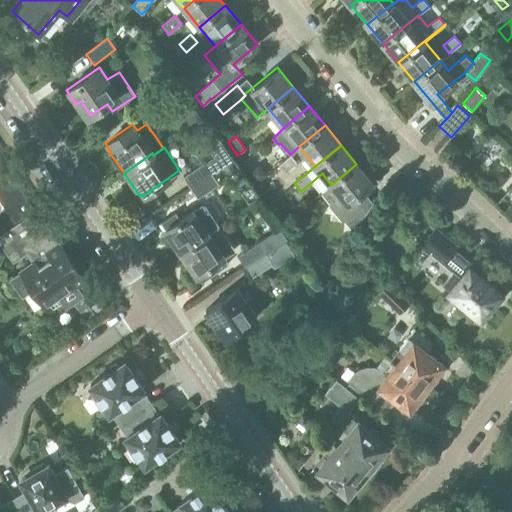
[(290,155),(279,165),(286,173),(297,162),(290,155)]
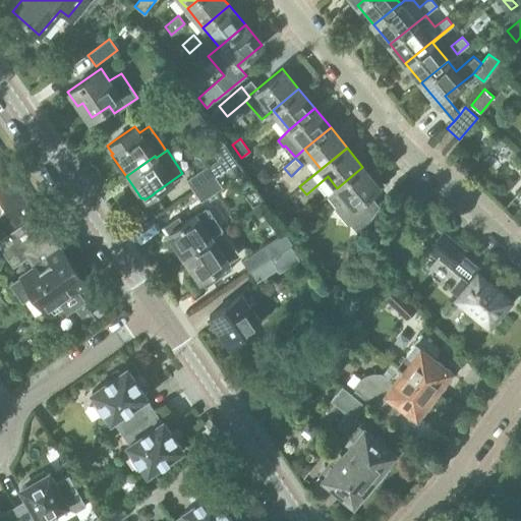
[(0,160),(0,201),(15,225),(35,212),(26,199),(0,160)]
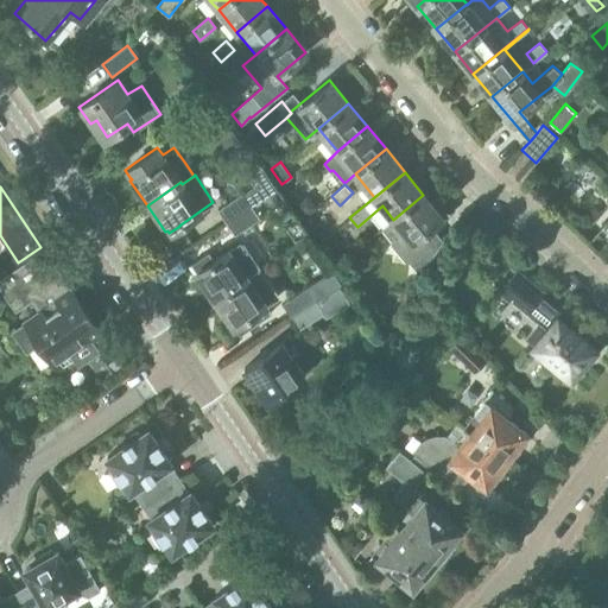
[(226,221),(251,204),(242,191),(217,209),(226,221)]
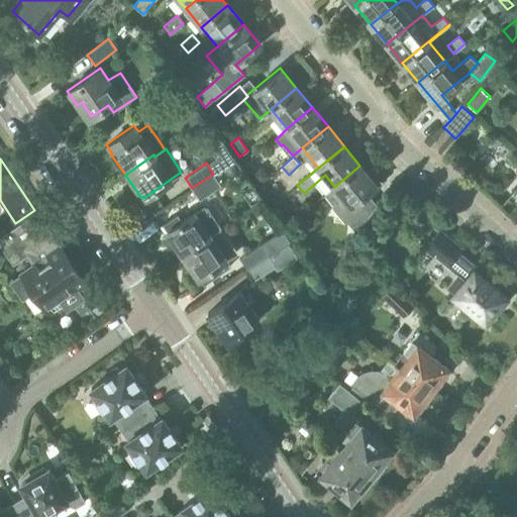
[(259,185),(270,177),(262,166),(250,174),(259,185)]
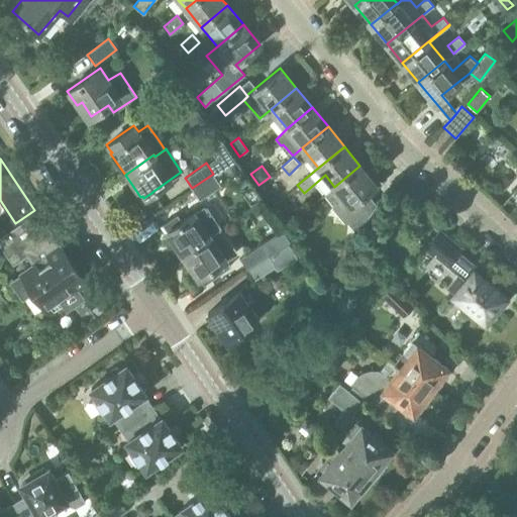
[(359,166),(334,187),(324,194),(333,205),(333,208),(344,222),(348,223),(357,234),(377,205),(367,193),(376,185),(359,166)]
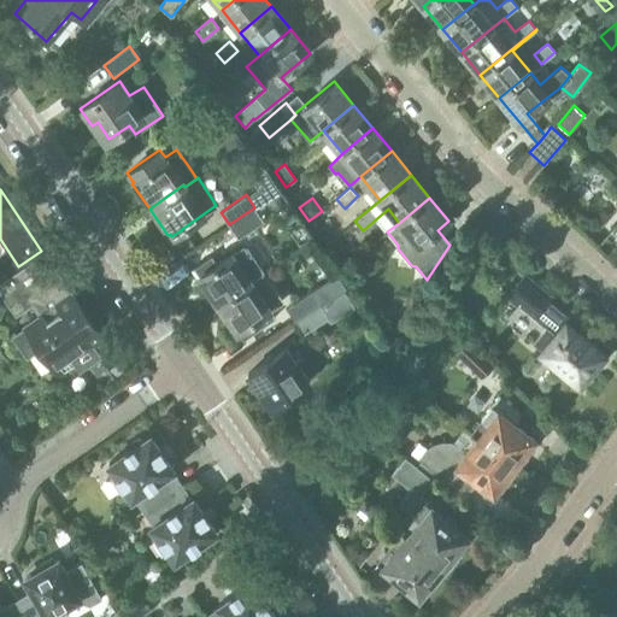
[(263,219),(254,207),(229,224),(238,236),(263,219)]
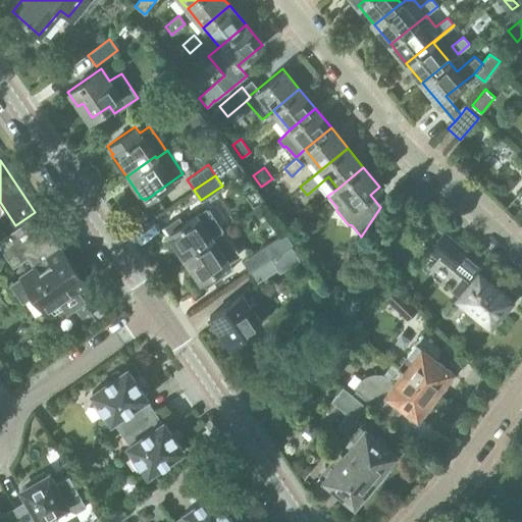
[(176,217),(163,226),(167,232),(166,233),(181,257),(221,230),(221,229),(207,209),(206,207),(195,215),(194,215),(183,222),(178,216),(176,217)]
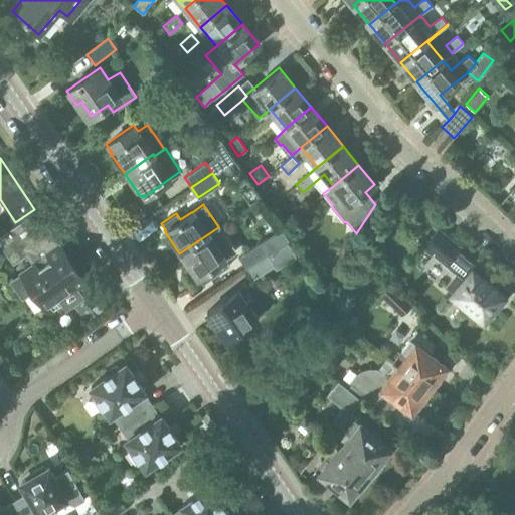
[(27,216),(0,234),(0,241),(13,262),(26,252),(34,264),(21,273),(11,280),(23,297),(33,290),(44,306),(51,316),(55,313),(53,311),(54,310),(61,305),(65,310),(65,311),(74,305),(83,299),(84,298),(77,287),(79,286),(86,282),(60,245),(49,228),(43,220),(34,227),(27,216)]
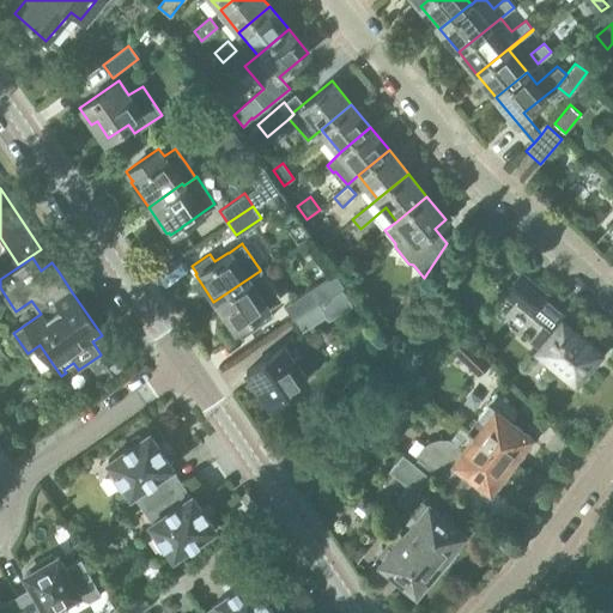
[(260,271),(213,302),(235,333),(237,332),(241,337),(273,315),(268,308),(280,301),(269,284),(260,271)]
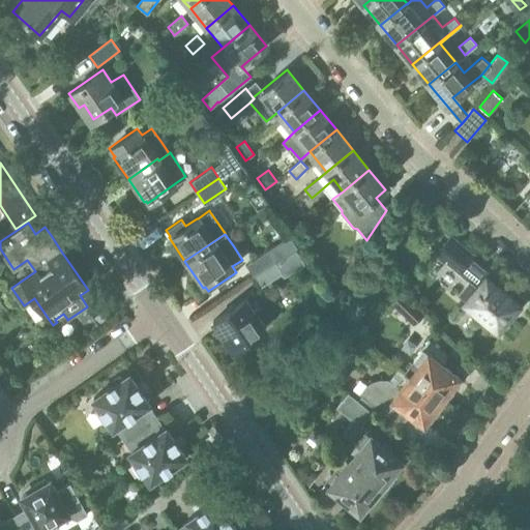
[(470,282),(460,294),(498,327),(518,304),(487,276),(489,273),(471,259),(474,255),(452,235),(437,254),(470,282)]
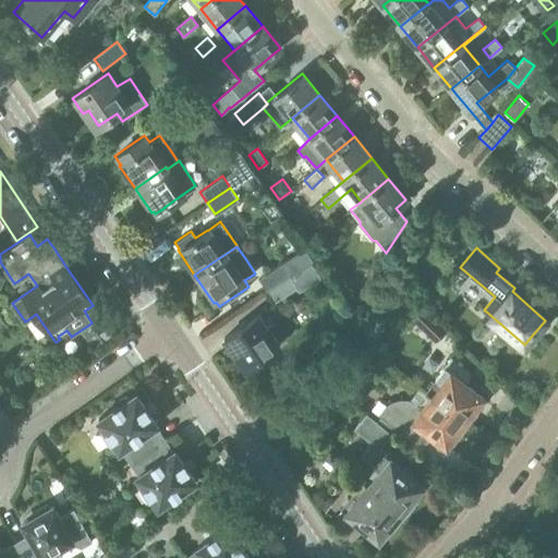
[(265,288),(288,271),(302,262),(296,254),(294,251),(257,276),(265,288)]
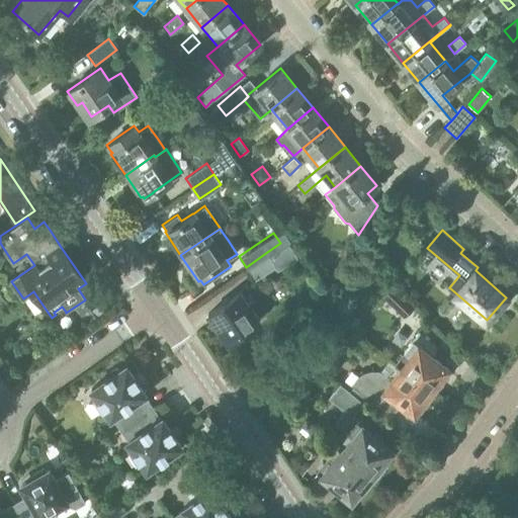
[(275,263),(267,252),(246,267),(253,277),(275,263)]
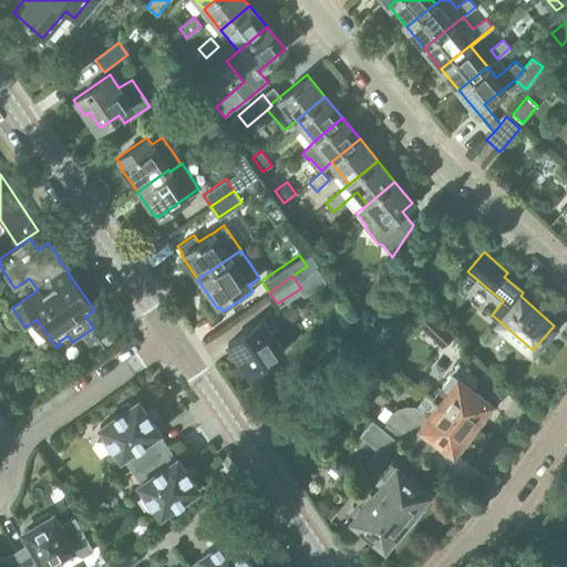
[(419,325),(443,347),(454,334),(431,312),(419,325)]
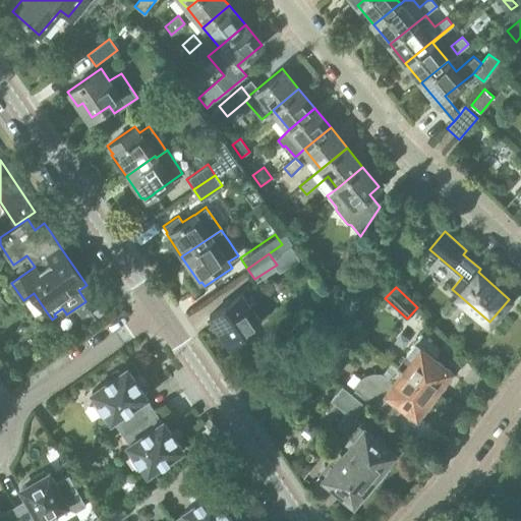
[(259,321),(250,306),(256,302),(251,295),(245,299),(240,291),(207,314),(216,329),(219,327),(230,341),(259,321)]
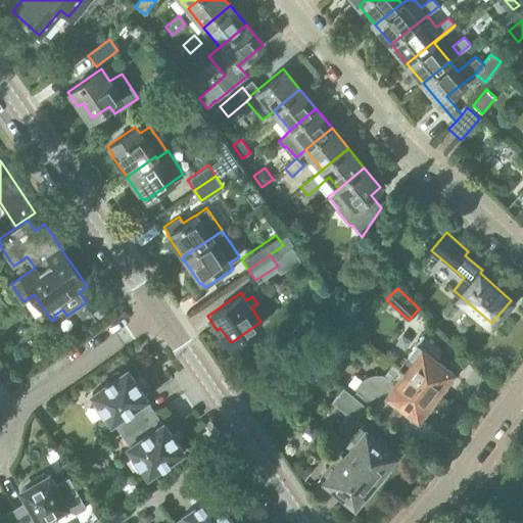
[(331,298),(326,310),(343,319),(348,306),(331,298)]
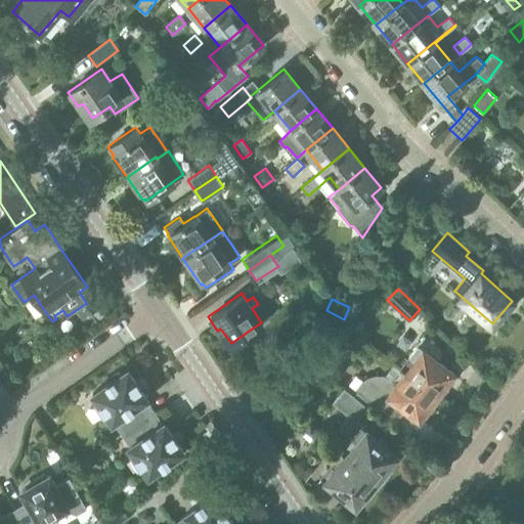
[(424,335),(400,369),(436,396),(453,372),(435,357),(441,349),(429,340),(430,339),(424,335)]
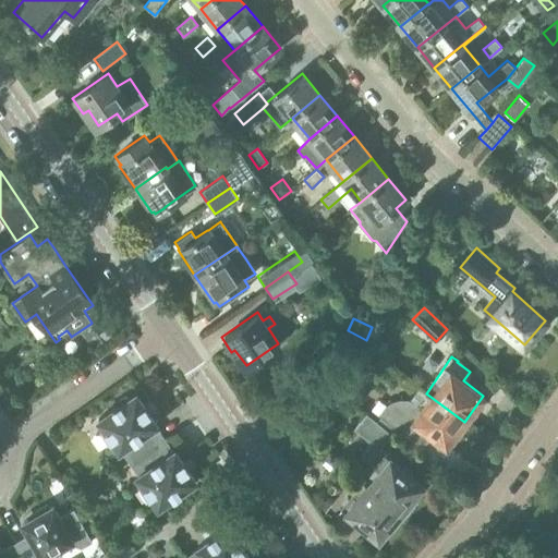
[(0,397),(4,404),(15,397),(5,384),(0,387),(0,397)]
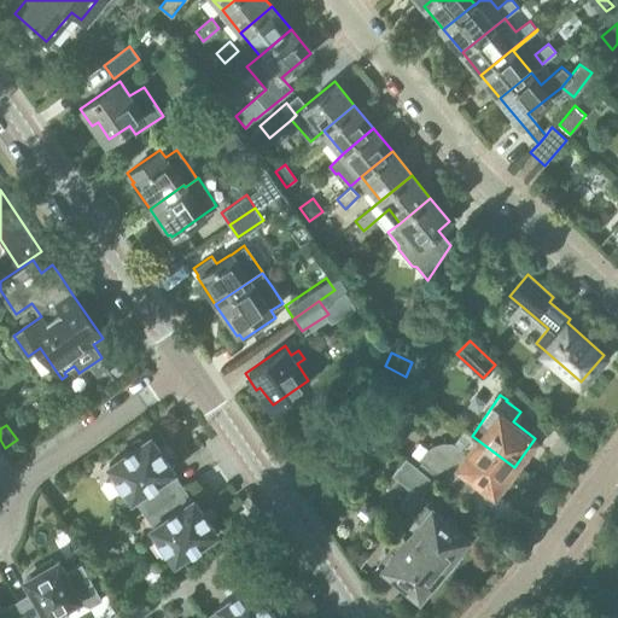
[(514,467),(472,436),(462,430),(454,443),(453,442),(442,442),(433,444),(425,450),(419,459),(420,461),(417,467),(433,481),(438,474),(467,496),(478,481),(495,494),(514,467)]
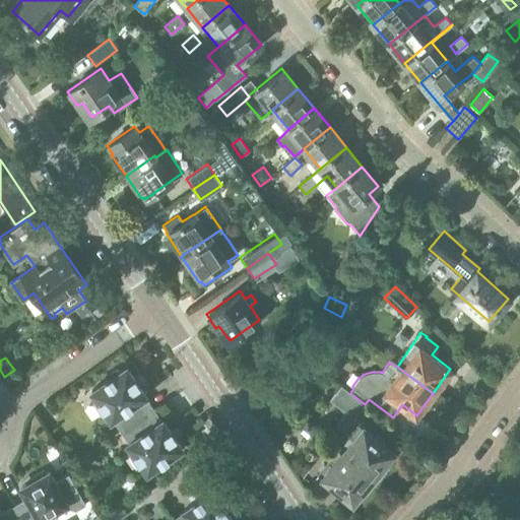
[(304,372),(308,378),(315,377),(318,371),(314,365),(307,366),(304,372)]
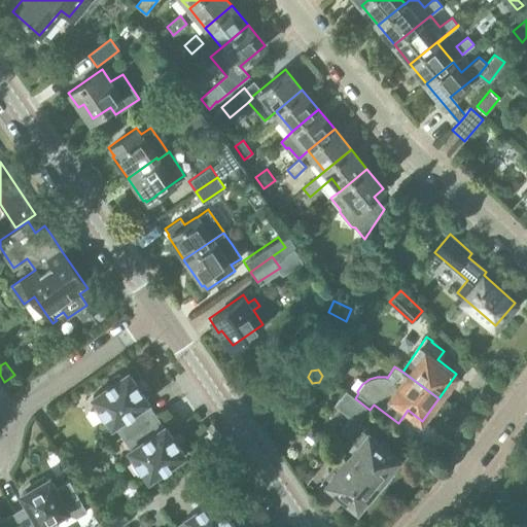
[(116,440),(155,413),(146,400),(148,399),(140,389),(145,386),(140,379),(136,382),(128,371),(123,375),(118,375),(112,378),(112,382),(93,395),(96,399),(94,407),(93,408),(101,420),(102,419),(109,420),(112,424),(117,421),(126,432),(115,440),(116,440)]
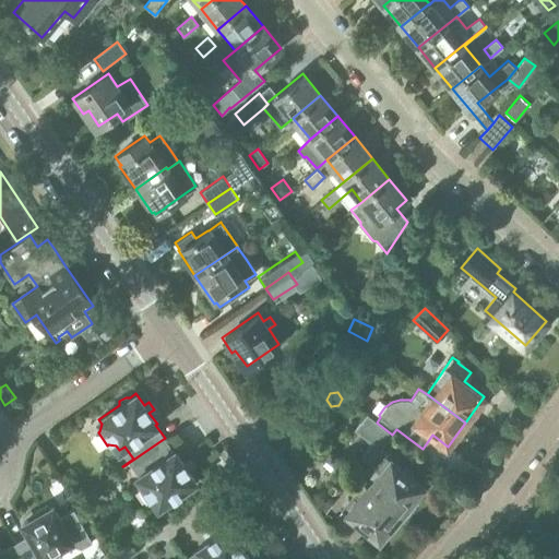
[(365,482),(404,514),(416,501),(413,499),(425,485),(413,475),(414,473),(406,466),(403,471),(385,456),(387,455),(380,450),(392,435),(377,423),(367,414),(354,430),(371,444),(360,458),(375,470),(365,482)]
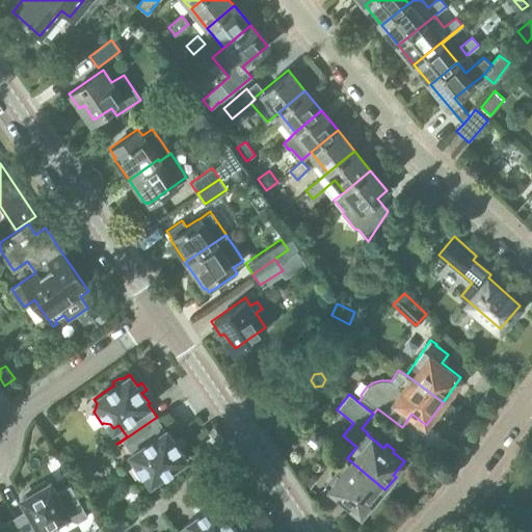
[(165,429),(157,417),(117,444),(117,445),(127,437),(135,450),(130,453),(133,457),(132,464),(131,466),(139,477),(140,477),(148,478),(151,482),(169,469),(175,470),(180,466),(181,461),(186,457),(179,447),(183,444),(178,436),(174,440),(166,428),(165,429)]
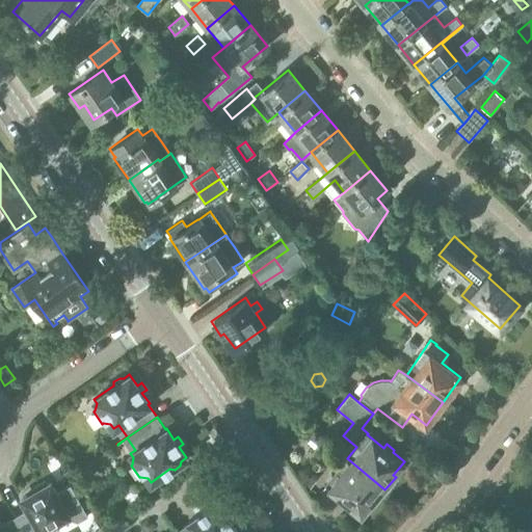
[(384,489),(347,458),(326,484),(362,513),(373,501),(375,502),(384,489)]
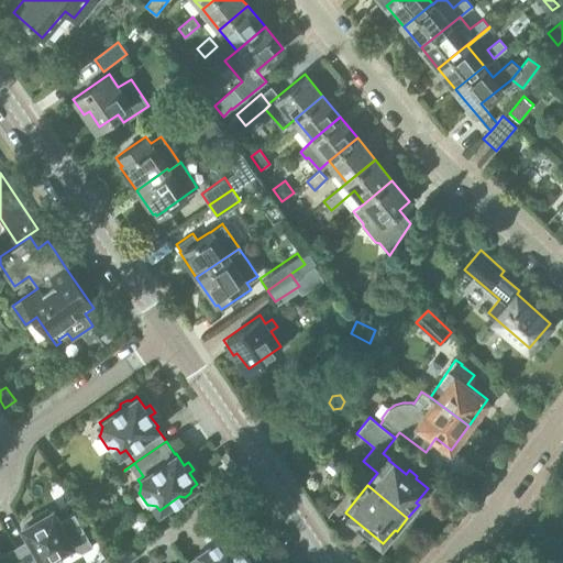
[(73,492),(63,497),(68,507),(78,501),(73,492)]
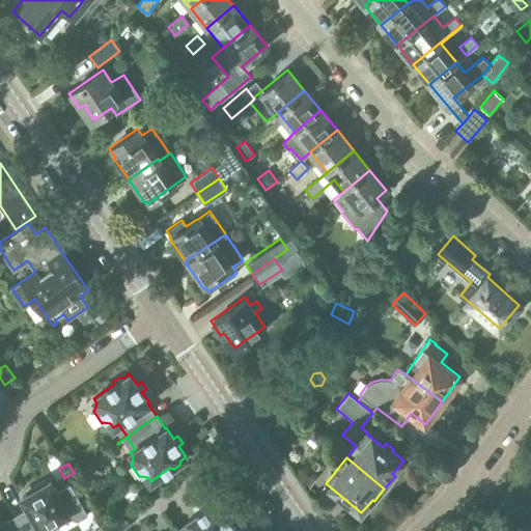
[(309,470),(301,481),(309,487),(318,476),(309,470)]
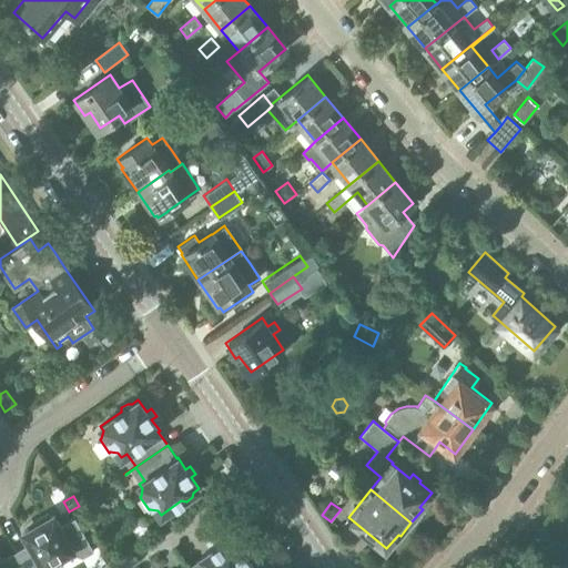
[(29,544),(16,553),(24,567),(50,567),(74,555),(83,557),(93,550),(74,518),(60,526),(53,515),(50,517),(48,513),(33,520),(36,525),(22,533),(29,544)]
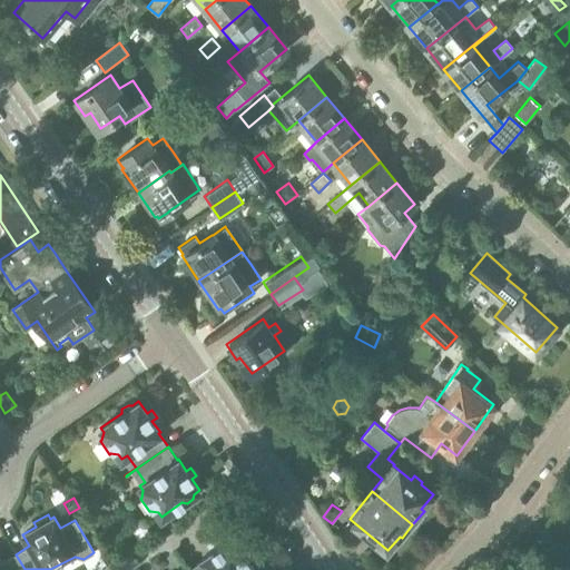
[(169,518),(158,524),(165,534),(177,529),(169,518)]
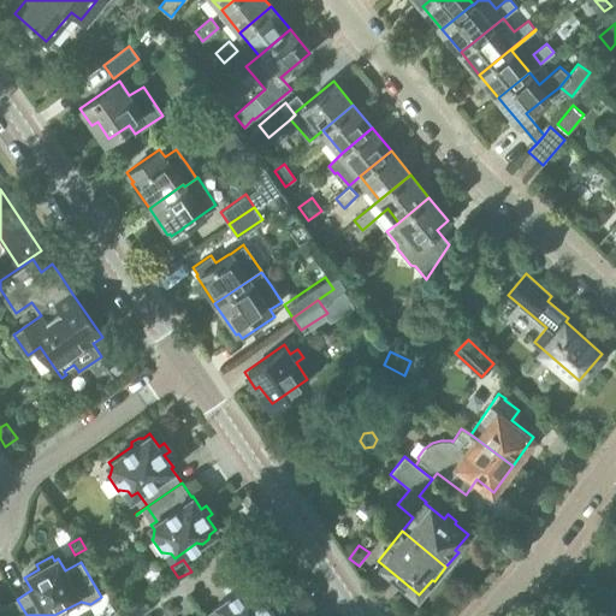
[(225,579),(242,568),(238,562),(221,574),(225,579)]
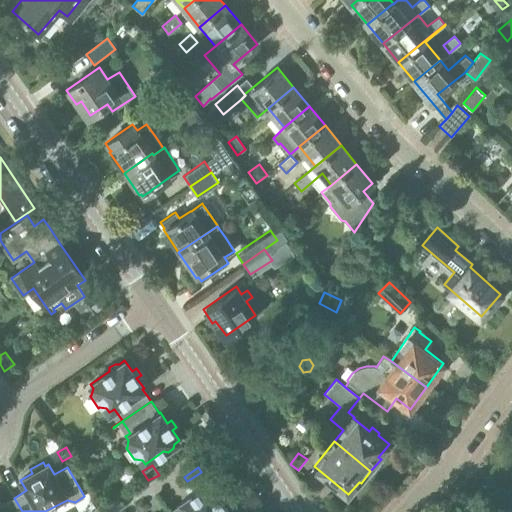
[(170,511),(228,511),(220,498),(220,494),(217,489),(213,488),(209,483),(198,490),(195,485),(188,490),(191,495),(181,502),(182,503),(170,511)]
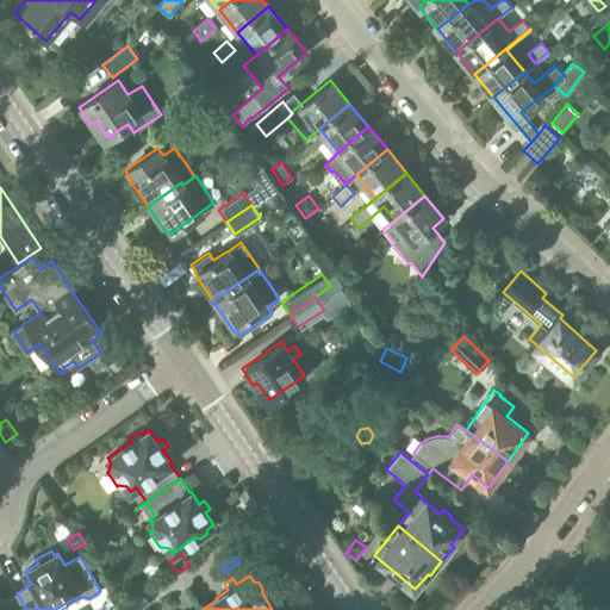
[(26,609),(17,593),(1,602),(0,598),(0,609),(26,609)]
